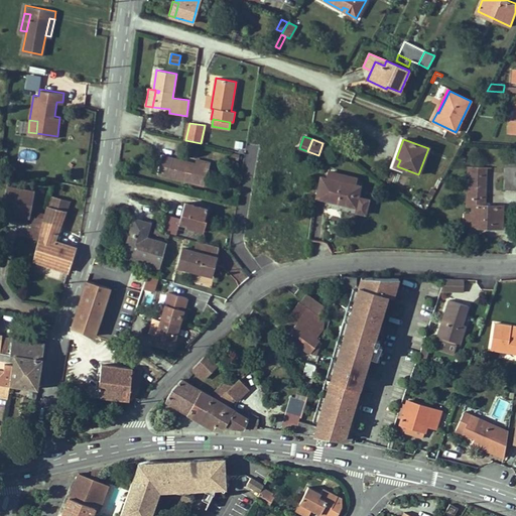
[(204,185),(208,169),(209,169),(210,163),(197,159),(196,163),(195,166),(190,165),(191,162),(162,155),(158,174),(204,185)]
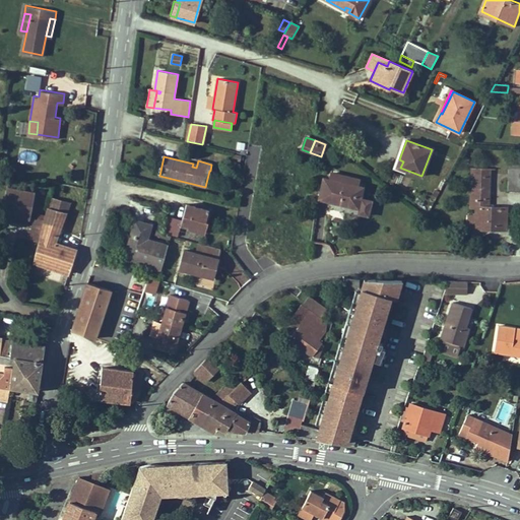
[(519,170),(519,160),(509,160),(509,170),(519,170)]
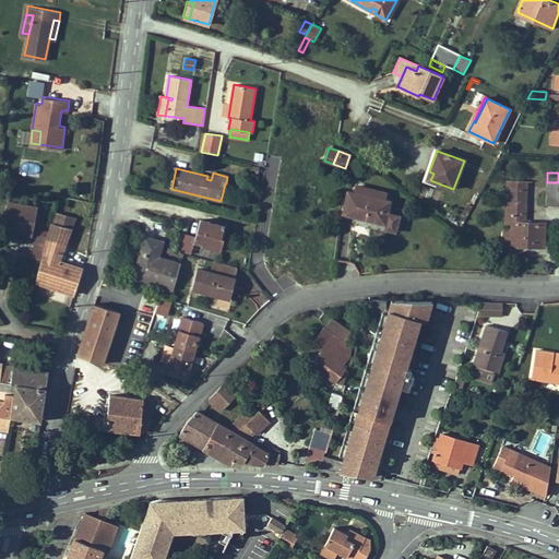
[(525,223),(526,181),(508,180),(507,223),(512,223),(512,238),(514,238),(514,246),(544,247),(545,224),(525,223)]
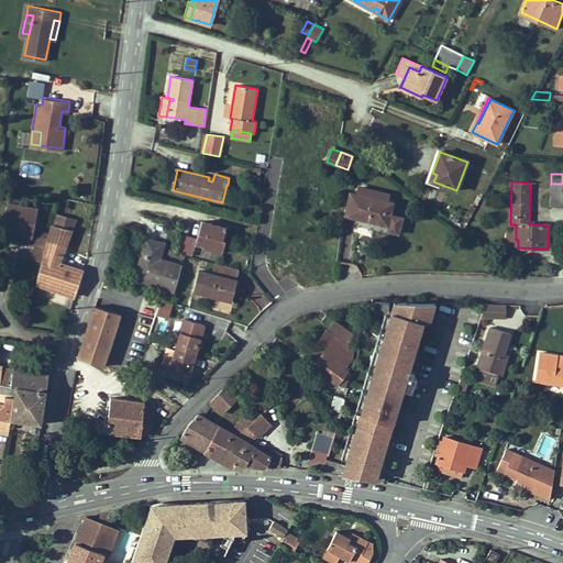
[(562,192),(562,184),(551,184),(551,192),(562,192)]
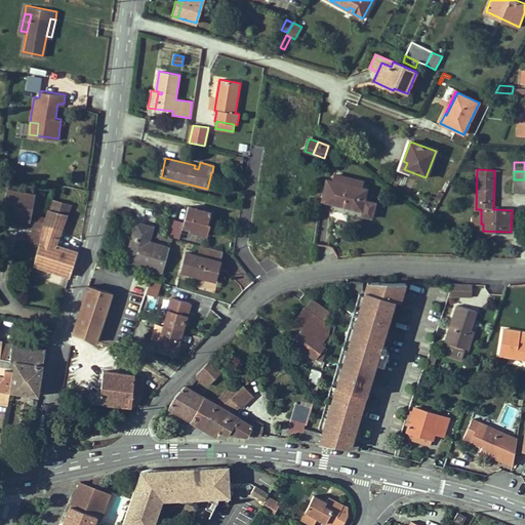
[(364,200),(366,190),(360,188),(362,182),(334,175),(332,182),(327,180),(322,201),(335,204),(336,201),(340,202),(339,205),(363,210),(362,215),(371,217),(375,203),(364,200)]
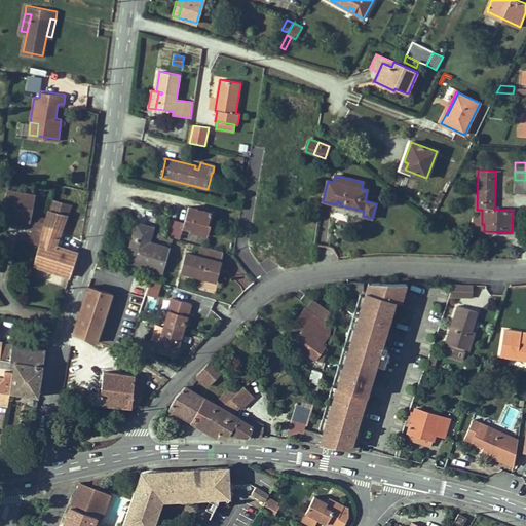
[(525,193),(525,180),(515,180),(514,193),(525,193)]
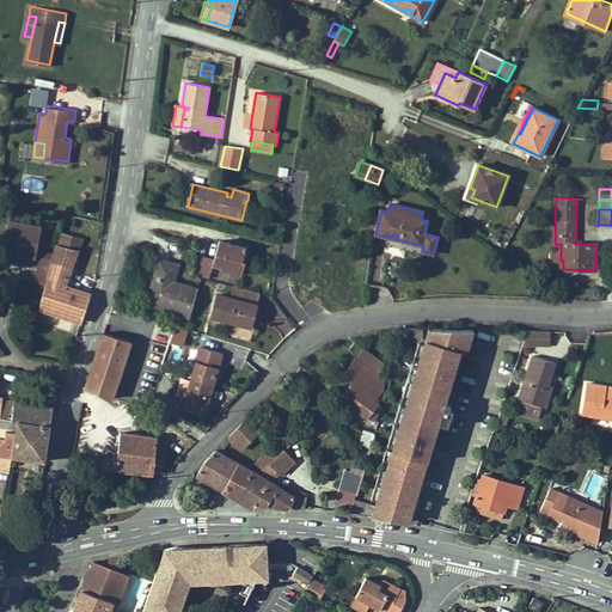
[(35,250),(40,225),(11,220),(5,249),(16,250),(16,252),(20,254),(22,248),(35,250)]
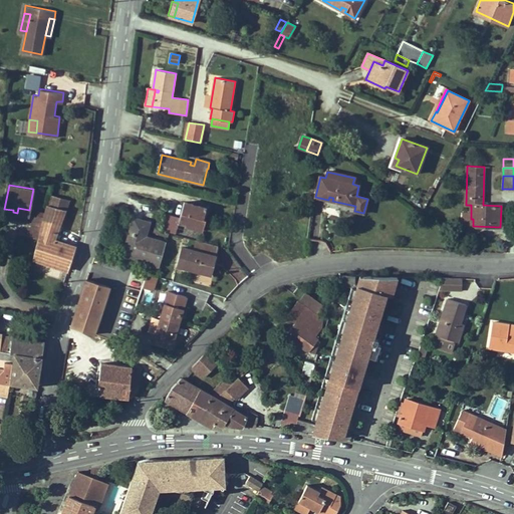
[(60,226),(69,201),(51,196),(49,206),(48,205),(45,215),(44,218),(43,222),(60,226)]
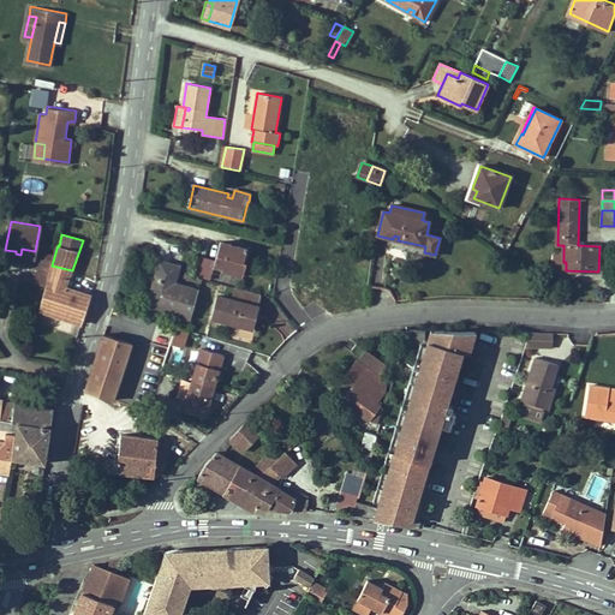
[(242,262),(243,258),(244,260),(248,249),(220,242),(215,261),(198,256),(192,275),(210,280),(213,268),(214,264),(224,267),(222,270),(243,276),(246,263),(244,262),(242,262)]
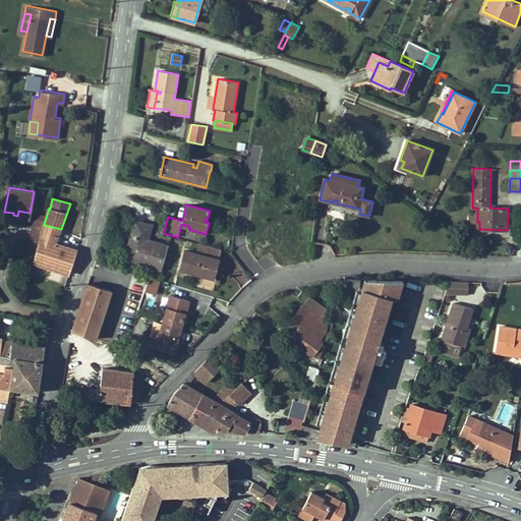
[(477,222),(477,215),(469,215),(469,229),(479,229),(479,222),(477,222)]
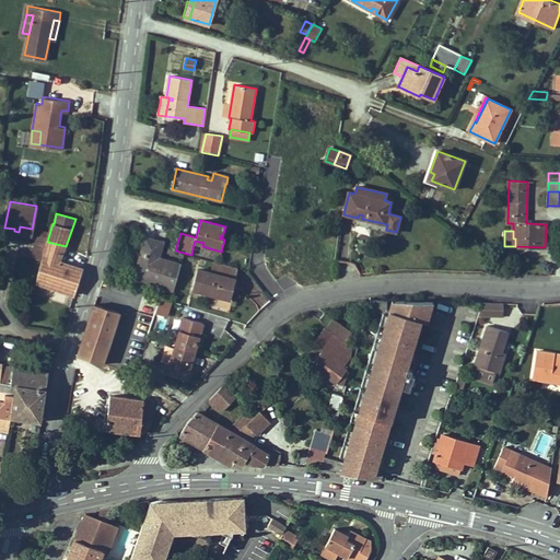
[(42,260),(47,242),(48,237),(39,235),(38,235),(31,258),(42,260)]
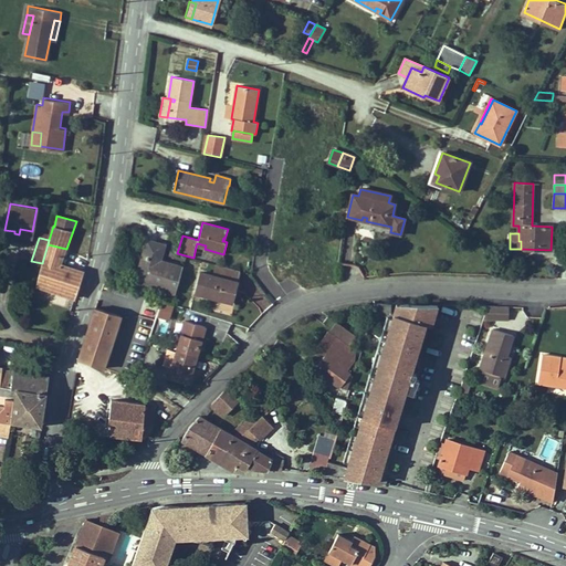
[(176,293),(182,268),(160,261),(165,245),(147,240),(135,282),(149,286),(150,283),(155,284),(155,287),(176,293)]
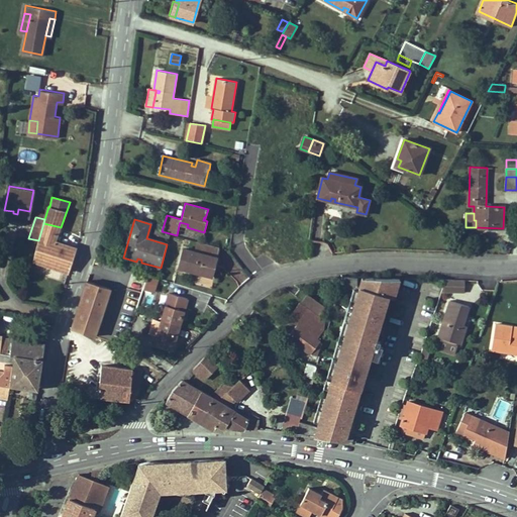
[(69,273),(77,248),(55,241),(61,227),(43,223),(38,240),(32,261),(69,273)]
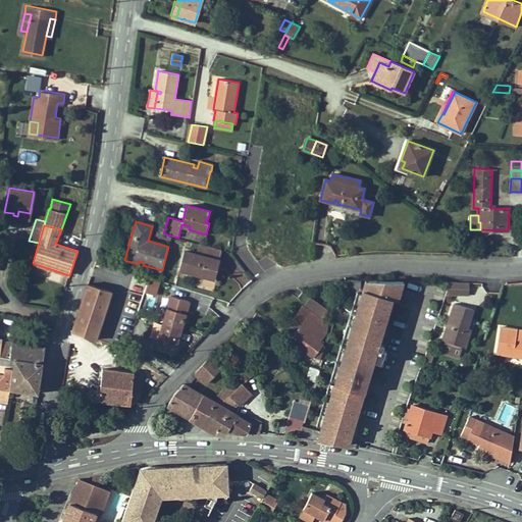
[(214,279),(221,250),(199,244),(196,255),(184,251),(178,270),(197,275),(195,285),(213,291),(216,279),(214,279)]
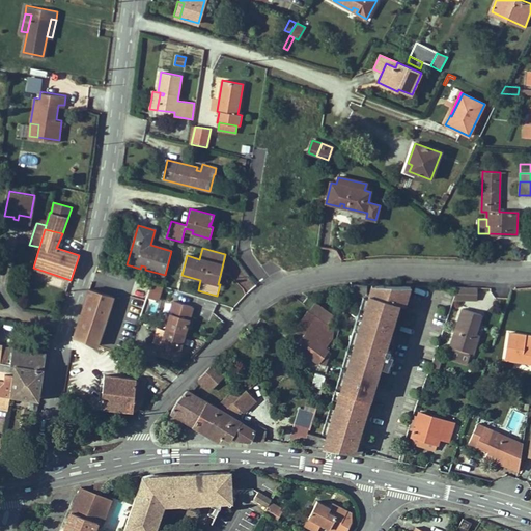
[(159,299),(164,285),(152,281),(147,295),(159,299)]
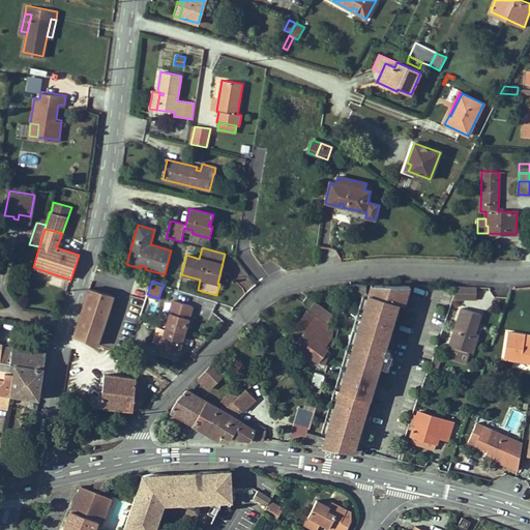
[(306,433),(303,445),(347,451),(352,436),(355,437),(357,429),(354,428),(357,418),(360,419),(365,402),(362,401),(364,393),(367,394),(373,377),(370,376),(374,362),(377,363),(381,347),(378,347),(384,327),(387,328),(392,312),(389,311),(392,301),(399,303),(404,305),(410,286),(377,285),(374,295),(369,294),(366,293),(366,285),(353,285),(350,292),(362,296),(367,297),(364,307),(361,316),(354,343),(351,352),(347,365),(346,369),(341,386),(340,389),(336,400),(334,407),(326,434),(325,438),(306,433)]
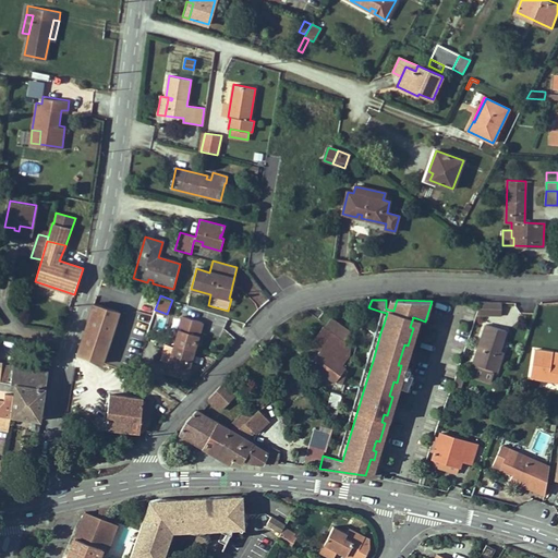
[(390,300),(388,310),(393,311),(397,300),(390,300)]
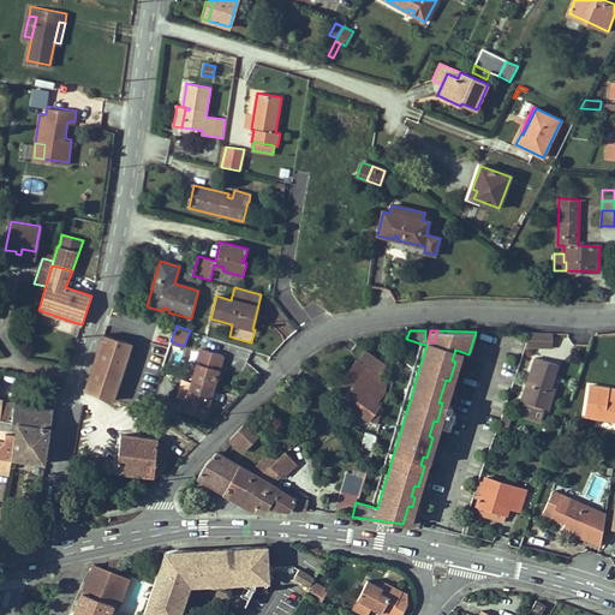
[(551,347),(551,333),(530,333),(525,346),(551,347)]
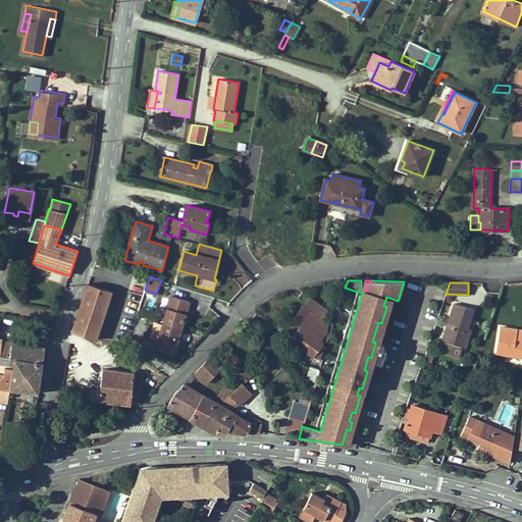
[(96,340),(112,292),(88,283),(71,332),(96,340)]
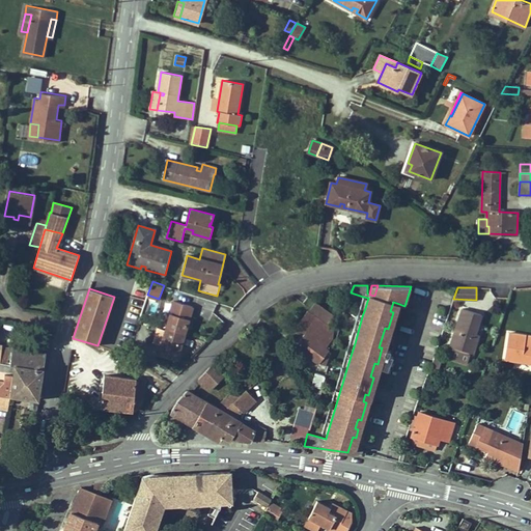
[(185,333),(193,307),(173,301),(166,328),(185,333)]
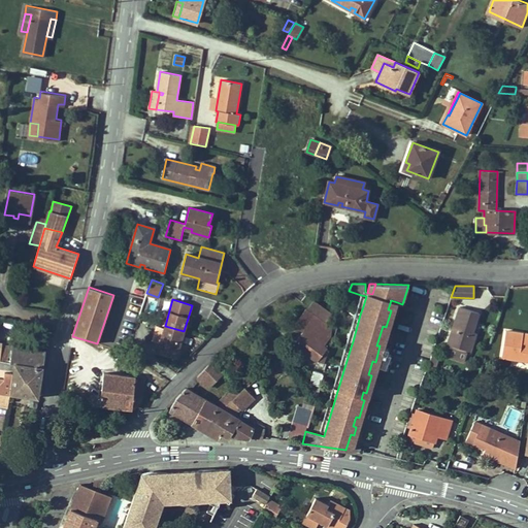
[(327,319),(332,311),(315,299),(310,305),(327,319)]
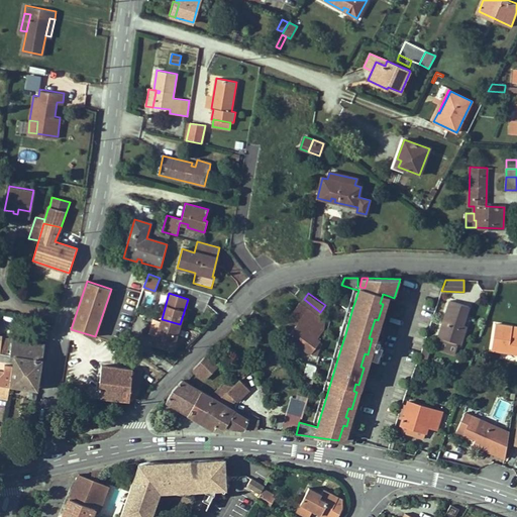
[(343,425),(338,440),(352,442),(354,438),(346,436),(355,405),(357,397),(363,380),(366,372),(370,357),(376,339),(382,317),(385,308),(389,296),(383,294),(380,303),(383,304),(378,320),(375,319),(369,338),(372,338),(368,354),(365,353),(360,367),(364,368),(358,385),(355,384),(353,391),(356,392),(351,409),(348,408),(345,417),(348,418),(346,426),(343,425)]
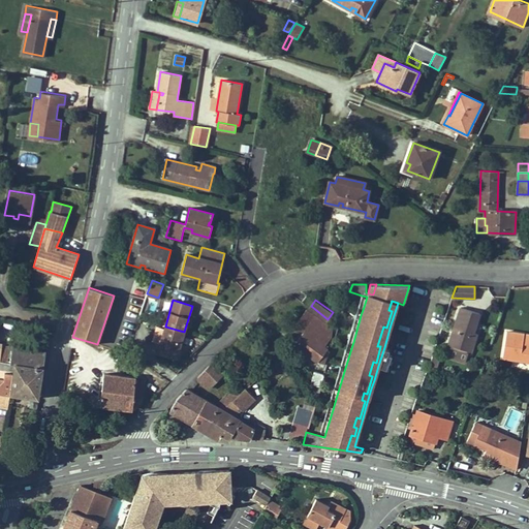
[(303,329),(294,339),(319,360),(331,346),(324,341),(331,334),(327,331),(312,319),(317,313),(309,307),(297,323),(303,329)]
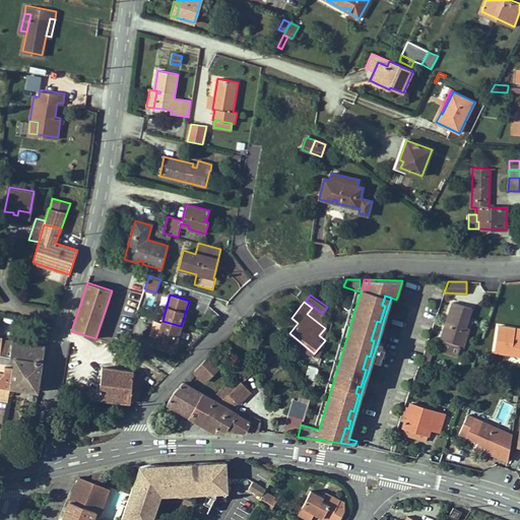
[(463,346),(469,328),(465,326),(471,308),(453,302),(441,339),(445,340),(459,345),(463,346)]
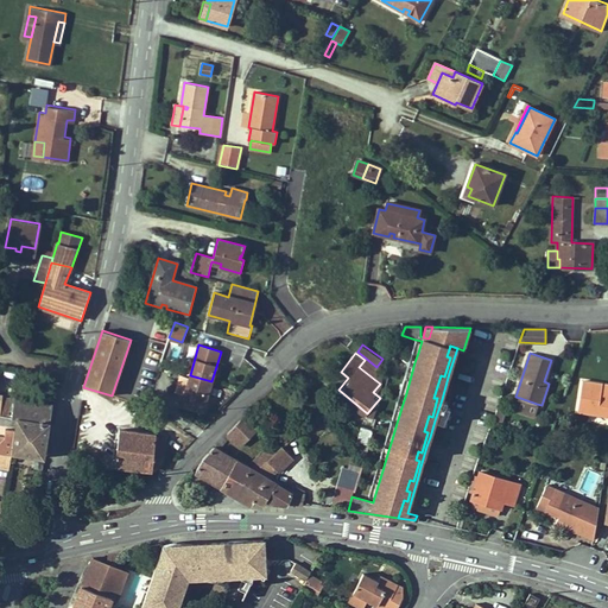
[(381,374),(365,360),(359,367),(375,380),(381,374)]
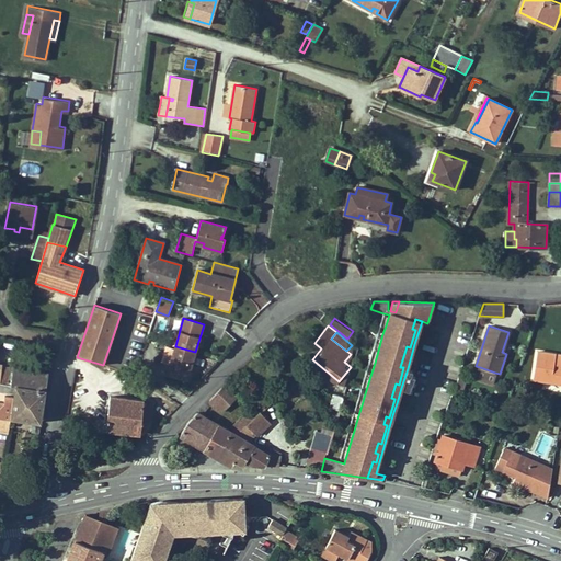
[(369,362),(375,363),(382,334),(377,333),(369,362)]
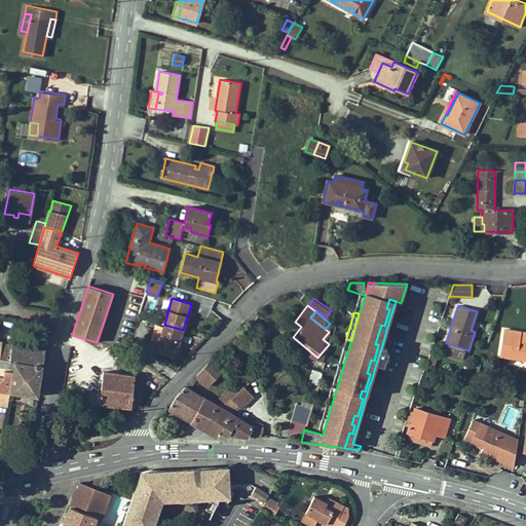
[(175,357),(183,330),(164,325),(156,350),(175,357)]
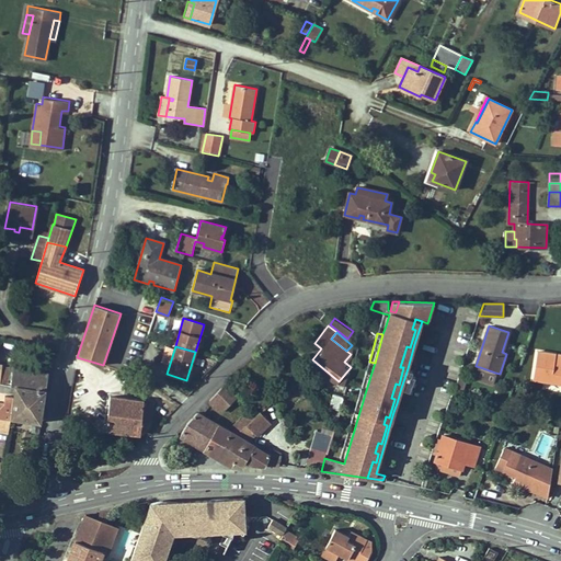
[(560,365),(559,368),(553,367),(556,355),(537,352),(533,379),(560,384),(560,365)]
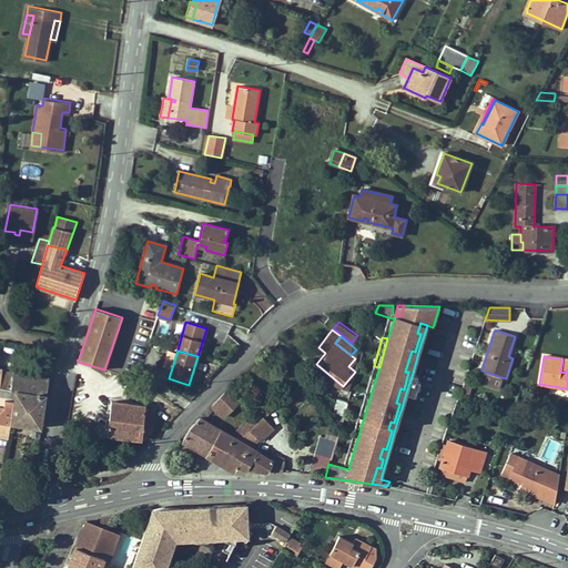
[(43,427),(51,371),(40,369),(40,376),(2,371),(0,387),(0,386),(0,396),(7,397),(7,398),(16,399),(12,423),(43,427)]
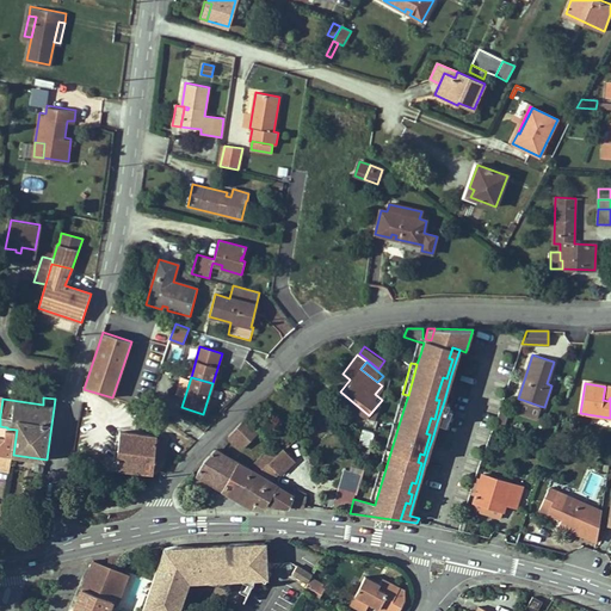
[(536,419),(539,406),(523,400),(518,413),(536,419)]
